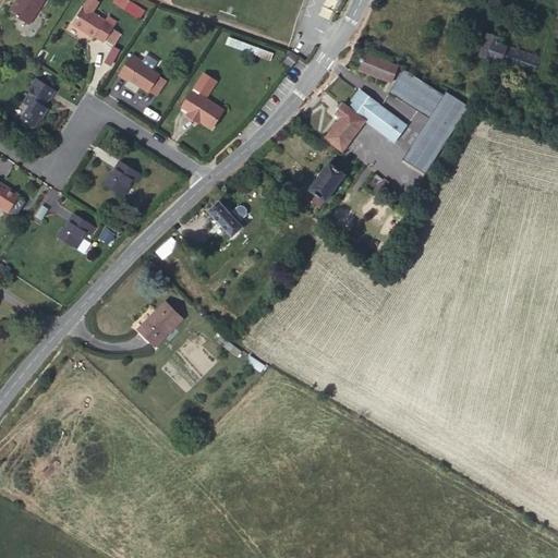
[(19,0),(9,16),(28,28),(47,0),(19,0)]
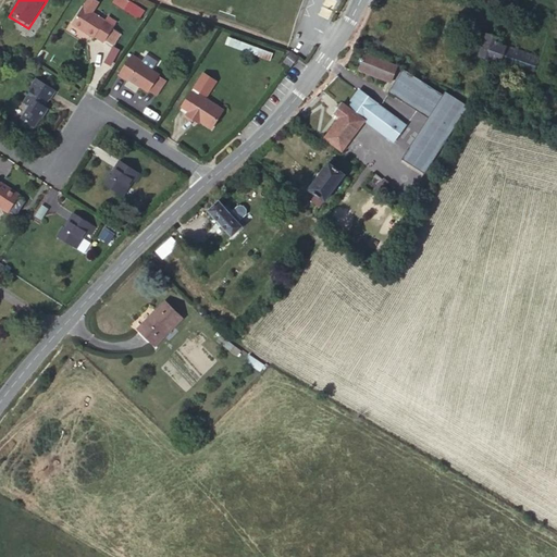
[(114,35),(106,28),(83,14),(70,34),(91,48),(94,47),(102,51),(114,35)]
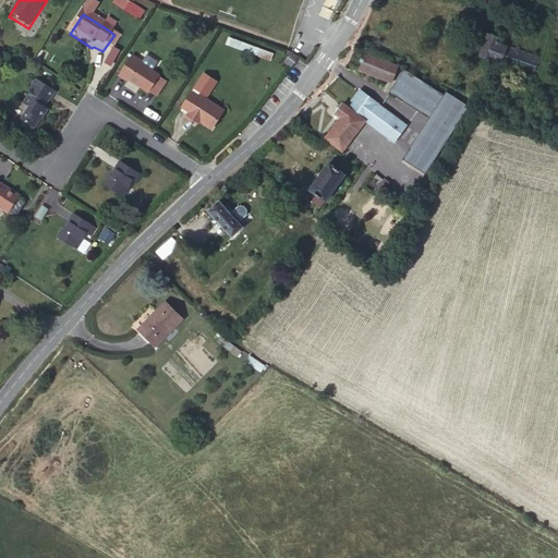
[(106,28),(114,35),(119,29),(109,24),(106,28)]
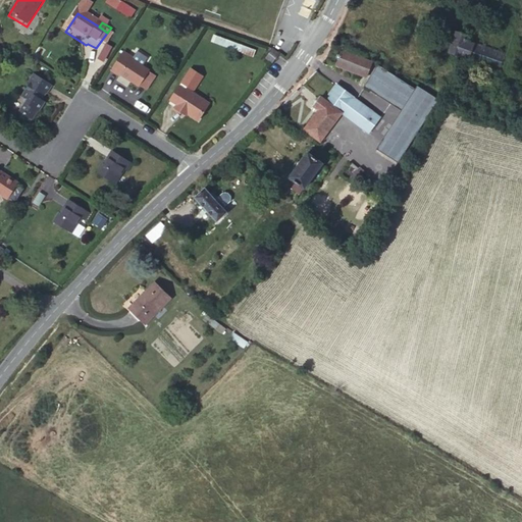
[(213,34),(211,41),(253,56),(255,49),(213,34)]
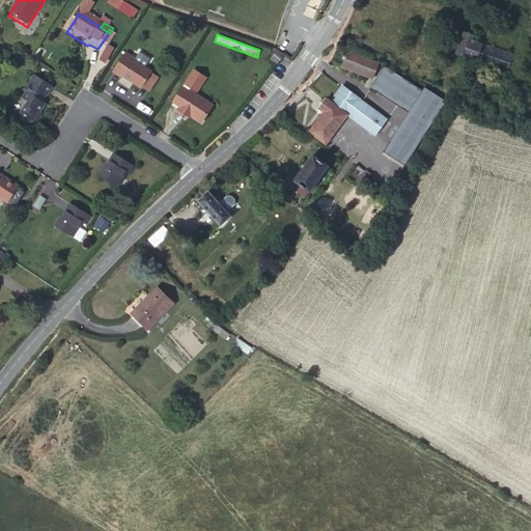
[(451,57),(500,73),(504,59),(469,47),(470,43),(456,38),(451,57)]
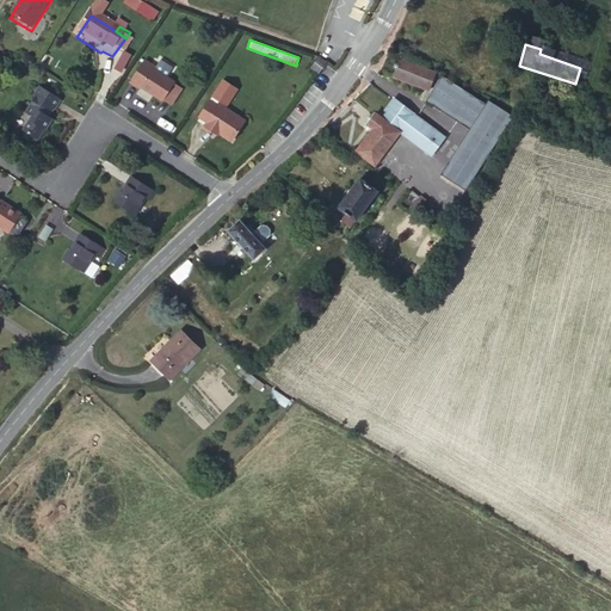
[(320,56),(310,68),(319,74),(327,62),(320,56)]
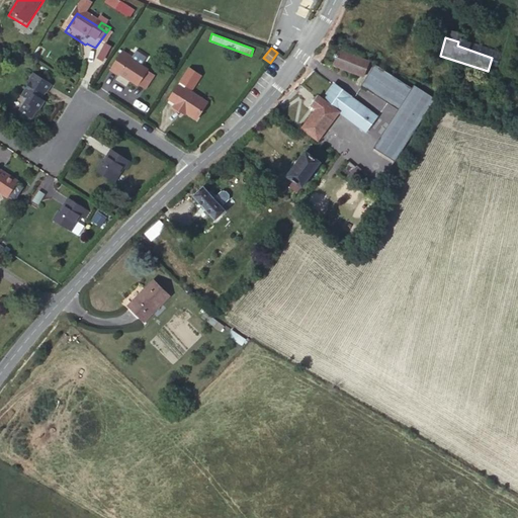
[(326,57),(322,61),(325,64),(333,56),(331,53),(326,57)]
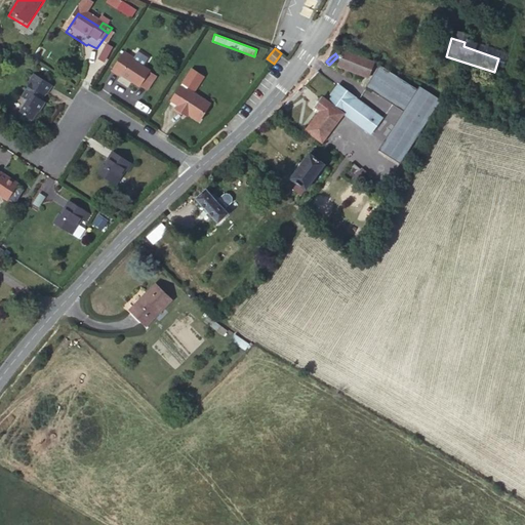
[(344,70),(366,78),(370,64),(349,56),(344,70)]
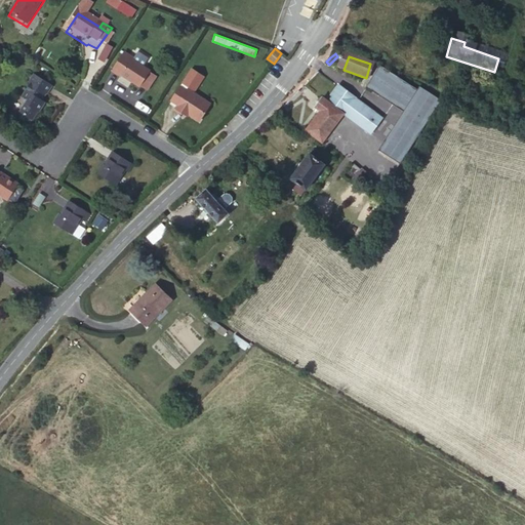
[(110,79),(118,85),(120,82),(137,94),(138,93),(148,78),(149,78),(130,66),(131,64),(123,58),(110,79)]
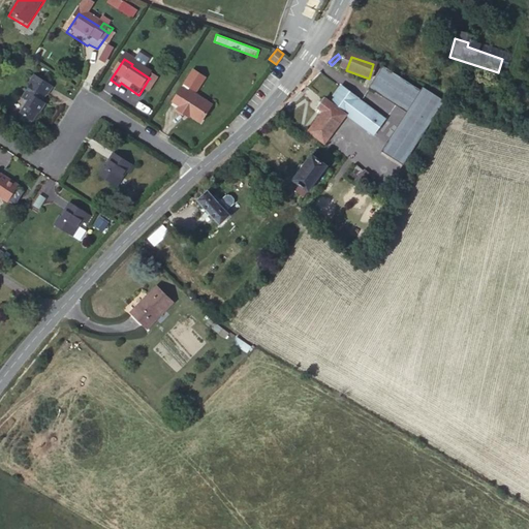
[(386,70),(375,90),(408,110),(419,90),(386,70)]
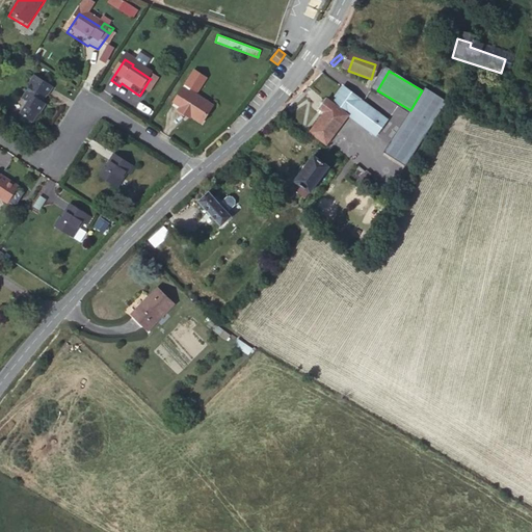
[(204,85),(191,78),(182,91),(190,97),(194,100),(204,85)]
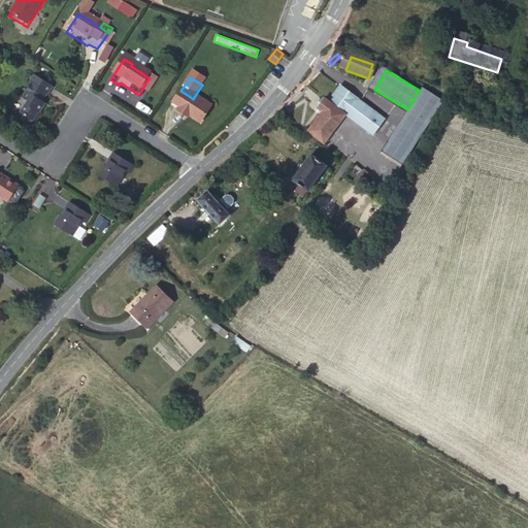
[(149,78),(139,94),(145,98),(156,84),(149,78)]
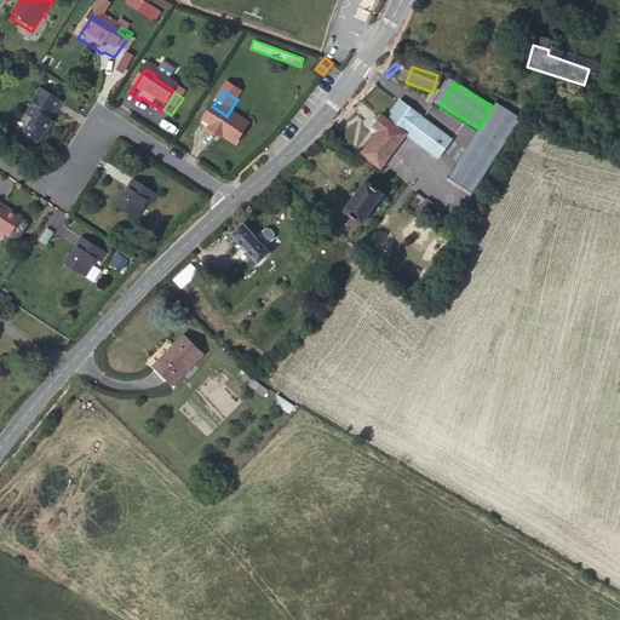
[(27,130),(18,142),(33,151),(40,141),(45,143),(52,132),(45,127),(50,121),(52,122),(58,113),(35,98),(28,108),(32,110),(21,125),(27,130)]
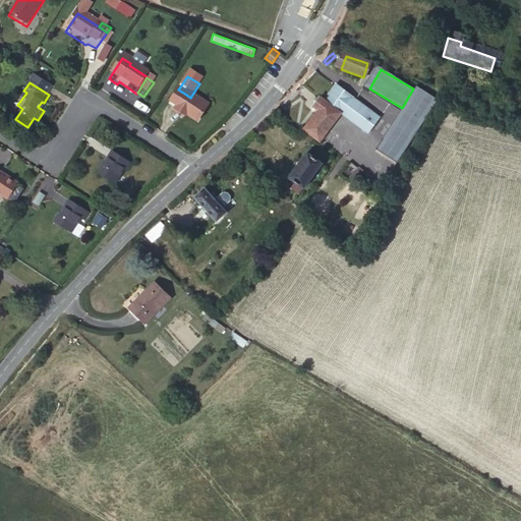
[(333,104),(344,111),(345,109),(366,123),(363,128),(373,134),(384,117),(338,87),(329,101),(333,104)]
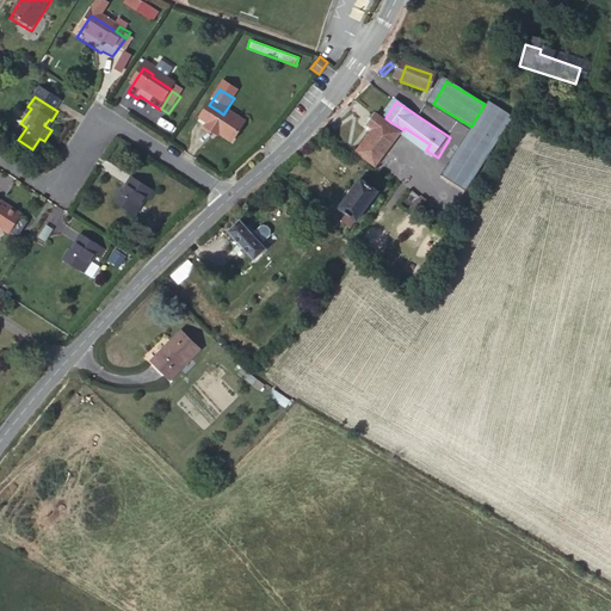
[(466,195),(513,118),(491,103),(451,165),(467,173),(457,190),(466,195)]
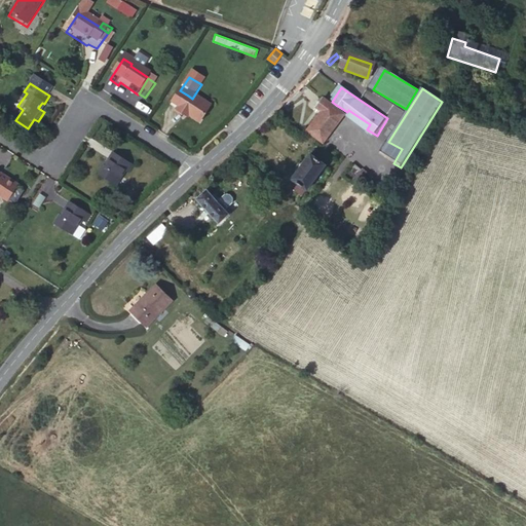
[(177,112),(185,99),(179,94),(178,94),(170,107),(177,112)]
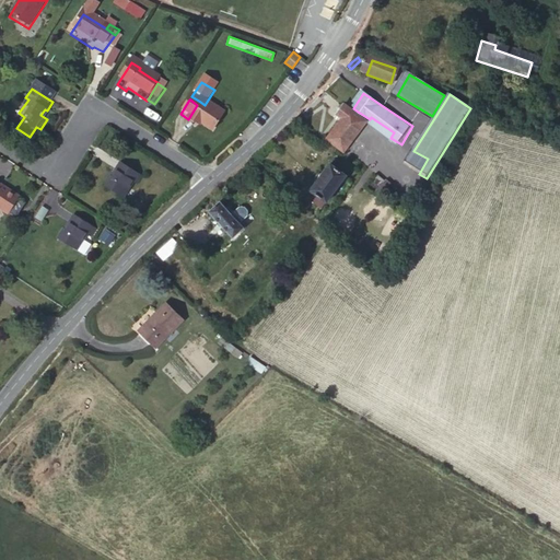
[(358,112),(353,108),(343,102),(335,113),(342,118),(329,138),(347,150),(361,130),(350,123),(358,112)]
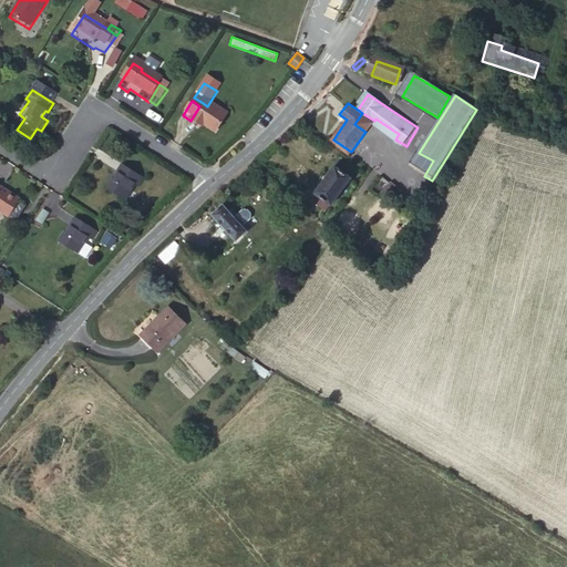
[(191,121),(187,125),(195,131),(197,126),(213,136),(225,120),(202,104),(199,106),(191,121)]
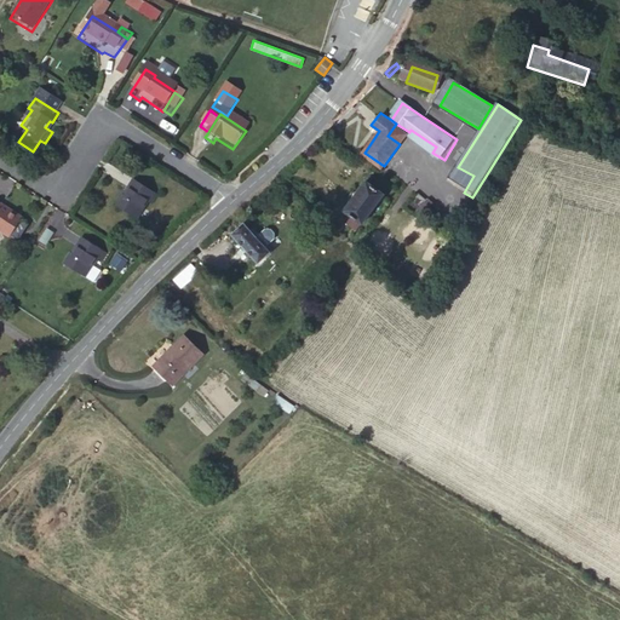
[(409,132),(396,124),(388,136),(400,144),(409,132)]
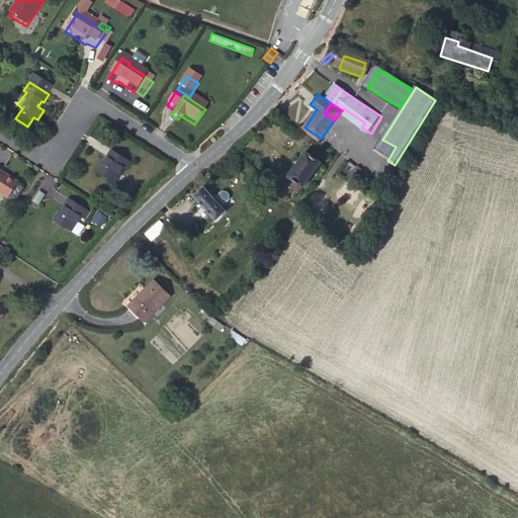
[(396,147),(382,140),(379,138),(370,151),(387,161),(396,147)]
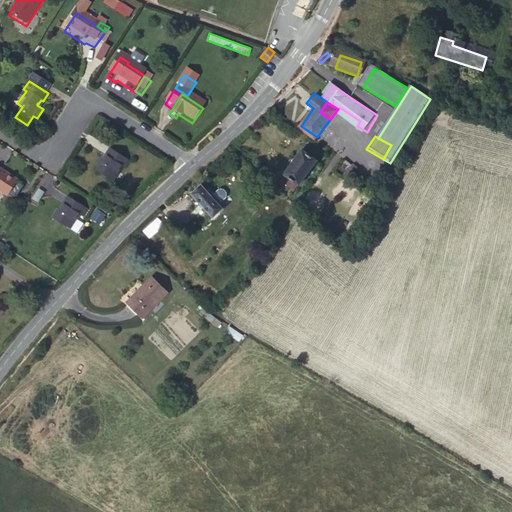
[(122,165),(125,167),(131,159),(113,147),(104,160),(102,158),(95,168),(112,179),(122,165)]
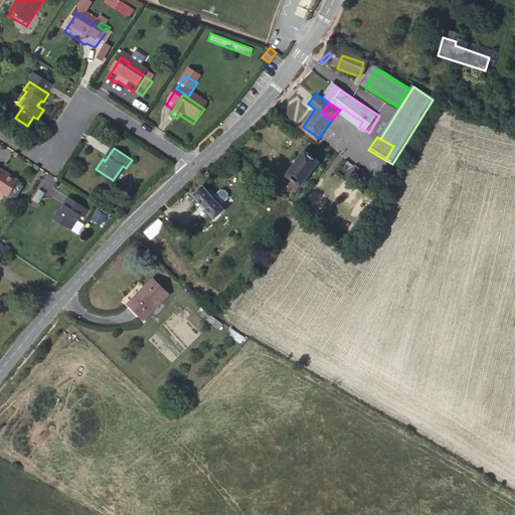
[(281,177),(288,182),(297,189),(314,165),(297,154),(294,158),(290,155),(281,167),(285,171),(281,177)]
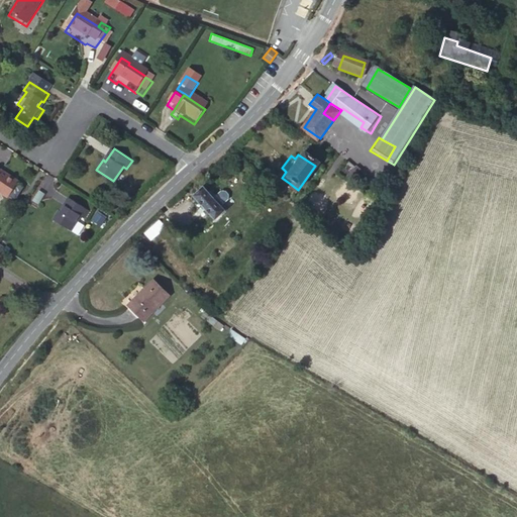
[(344,173),(365,189),(372,179),(364,173),(362,173),(351,164),(344,173)]
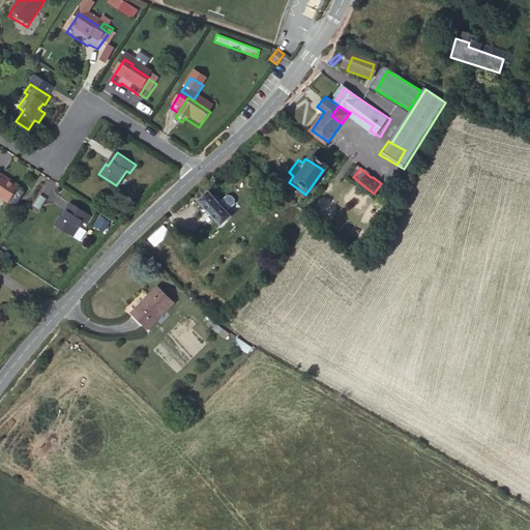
[(0,181),(0,204),(4,208),(16,192),(0,181)]
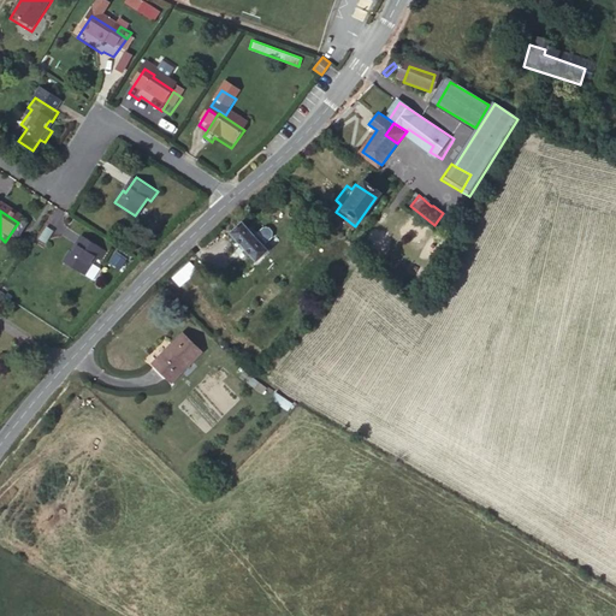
[(355,226),(344,218),(339,224),(351,232),(355,226)]
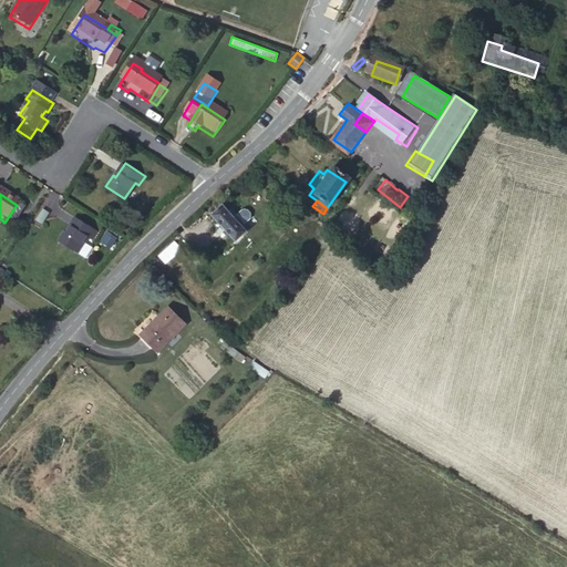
[(241,236),(222,215),(215,208),(202,222),(212,233),(207,237),(212,244),(217,238),(227,248),(241,236)]
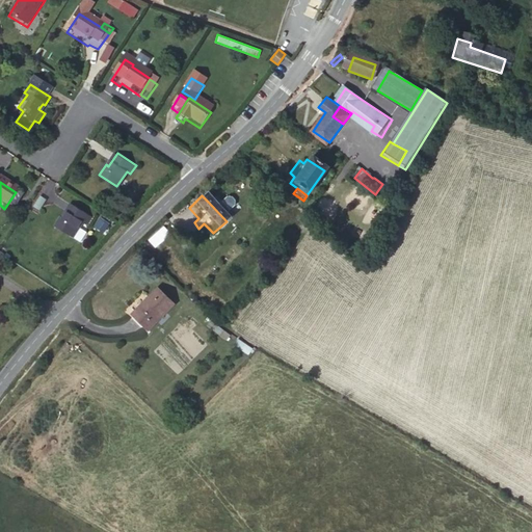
[(212,197),(208,202),(227,221),(231,217),(225,211),(231,206),(231,202),(227,197),(219,198),(216,202),(212,197)]
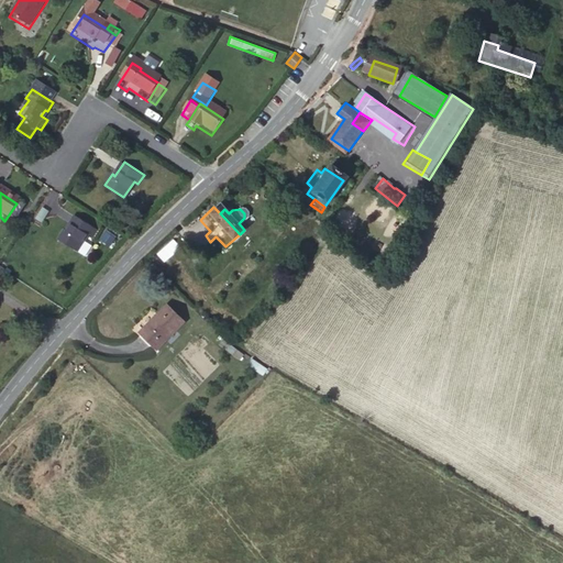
[(62,236),(54,246),(73,261),(85,245),(91,250),(98,241),(74,225),(64,239),(62,236)]
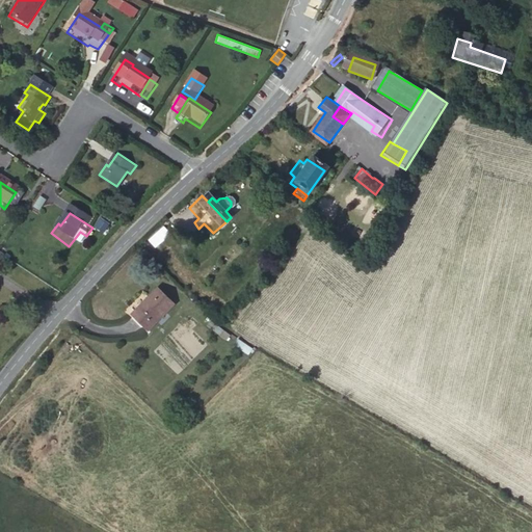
[(98,218),(95,227),(105,231),(108,222),(98,218)]
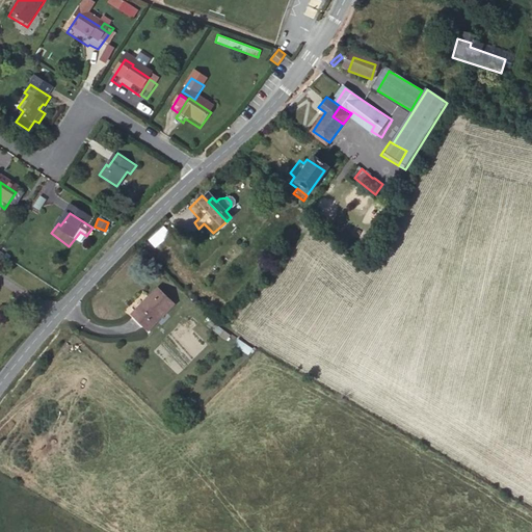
[(148,294),(124,316),(132,324),(129,327),(136,336),(163,311),(148,294)]
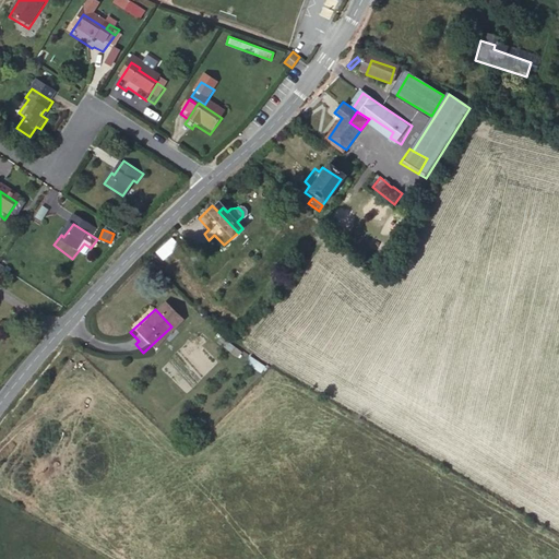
[(198,318),(192,323),(198,329),(203,323),(198,318)]
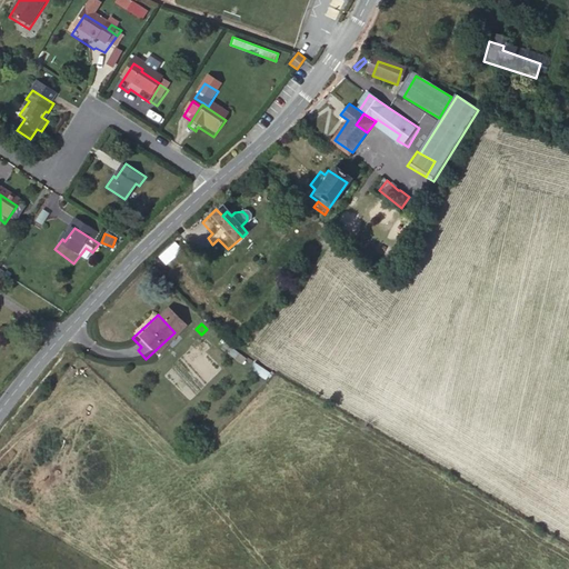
[(141,347),(132,338),(129,340),(138,350),(141,347)]
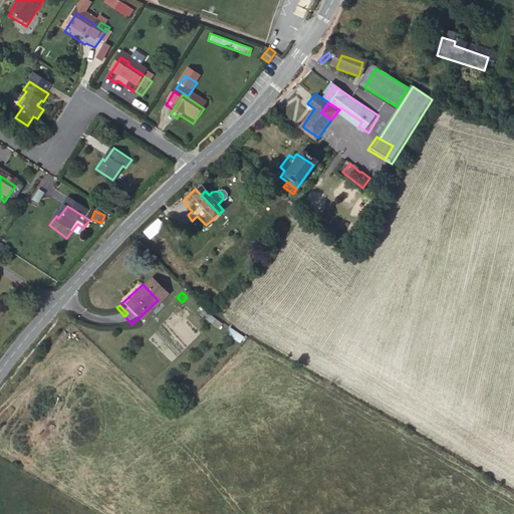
All buildings are outlined.
